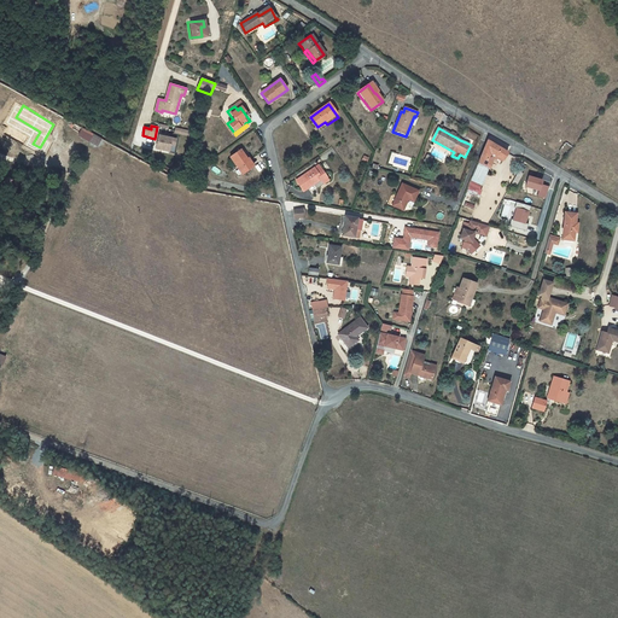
[(83,129),(79,136),(97,149),(101,141),(83,129)]
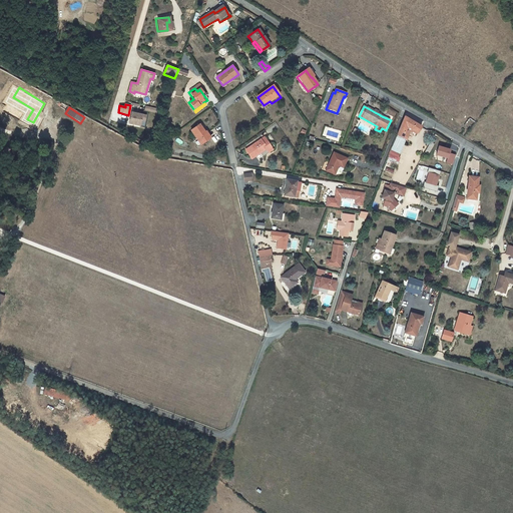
[(146,115),(142,115),(131,112),(129,123),(140,125),(141,120),(144,121),(146,115)]
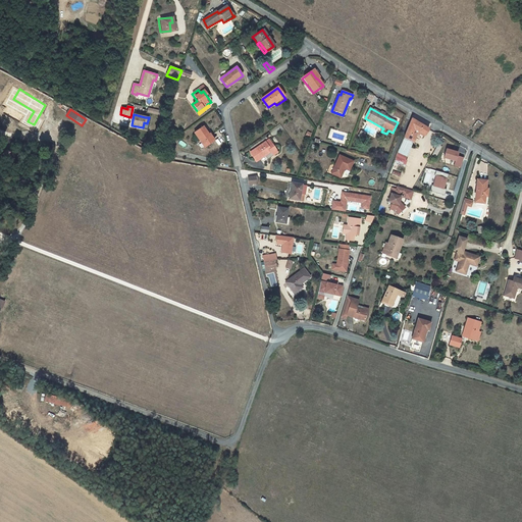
[(411,119),(398,153),(406,157),(412,144),(413,144),(418,133),(425,137),(428,129),(411,119)]
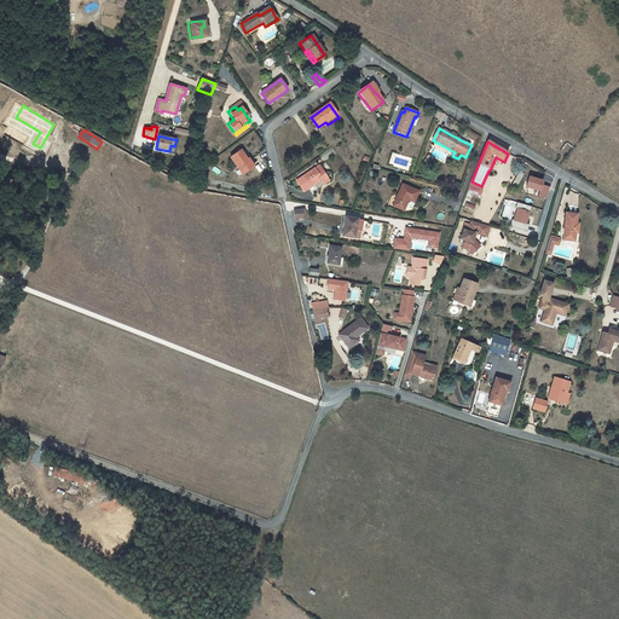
[(244,177),(253,169),(247,162),(248,161),(241,151),(231,160),(244,177)]
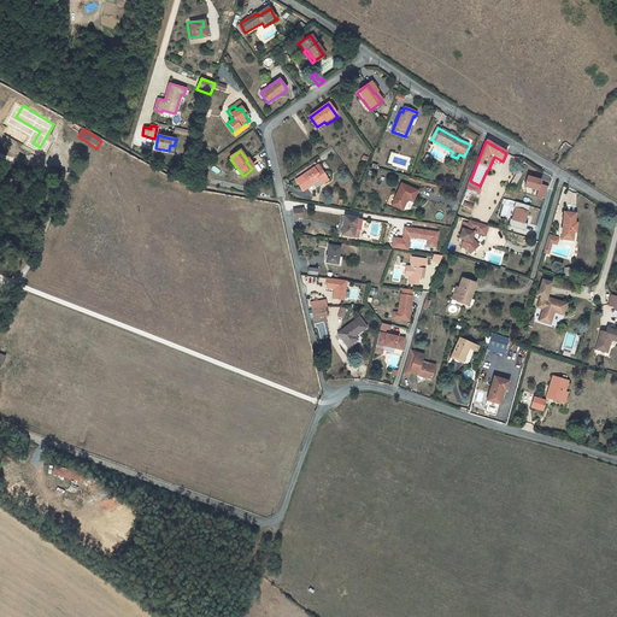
[(317,175),(315,170),(297,183),(304,194),(322,181),(327,178),(322,172),(317,175)]
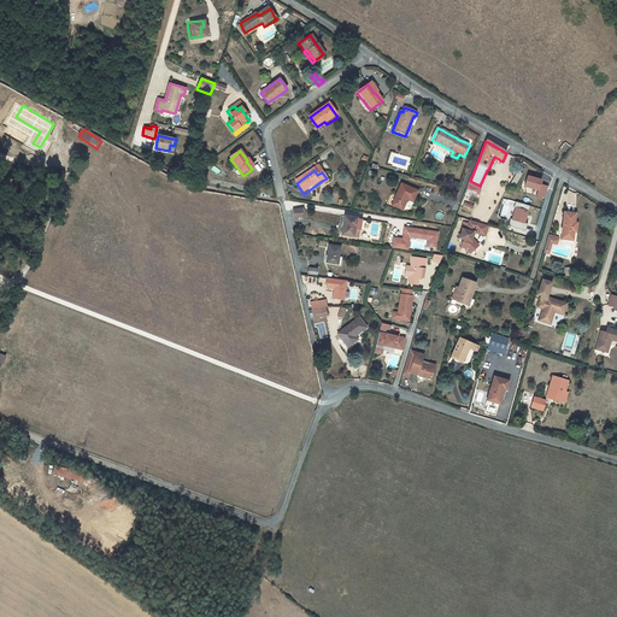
[(528,175),(526,186),(538,189),(535,197),(545,199),(548,186),(542,184),(544,178),(528,175)]
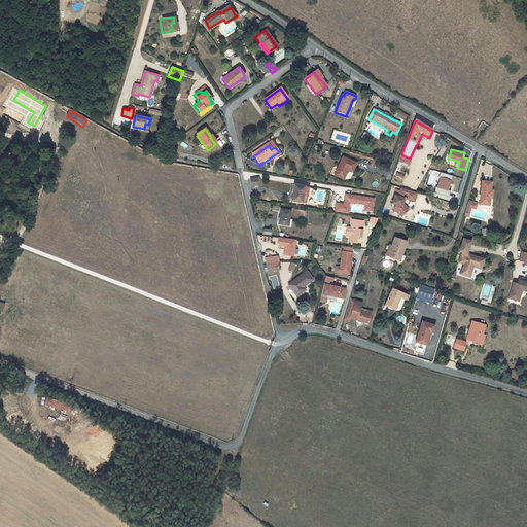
[(410,159),(401,154),(398,162),(407,167),(410,159)]
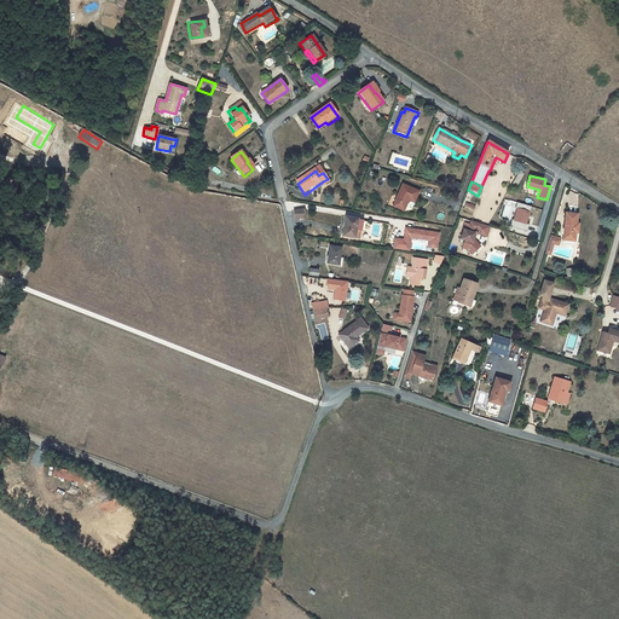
[(418,191),(403,184),(392,206),(403,210),(408,200),(414,203),(418,191)]
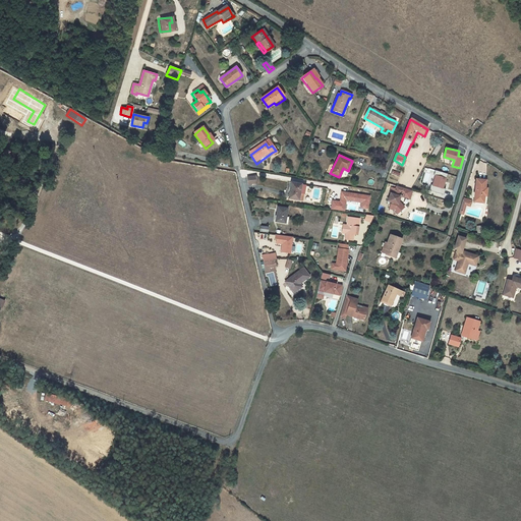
[(447,178),(435,175),(431,185),(444,188),(447,178)]
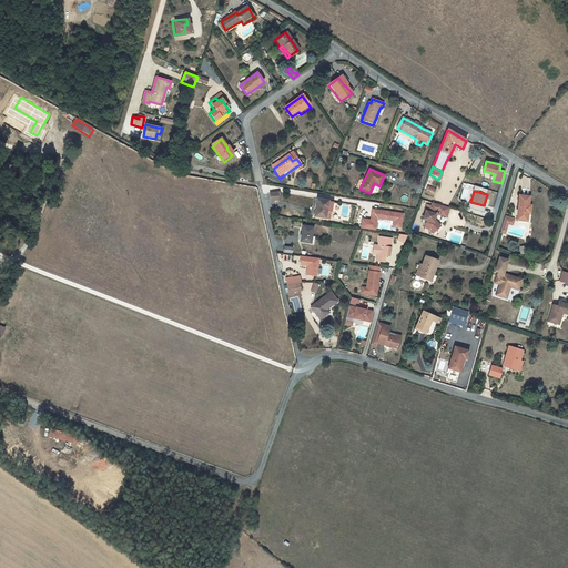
[(530,202),(530,194),(520,192),(518,217),(521,217),(523,215),(529,216),(529,211),(531,212),(531,203),(530,202)]
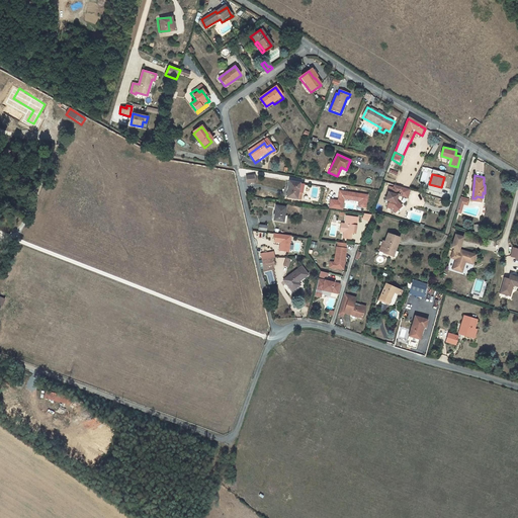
[(290,181),(287,197),(297,199),(298,193),(303,193),(305,185),(300,184),(290,181)]
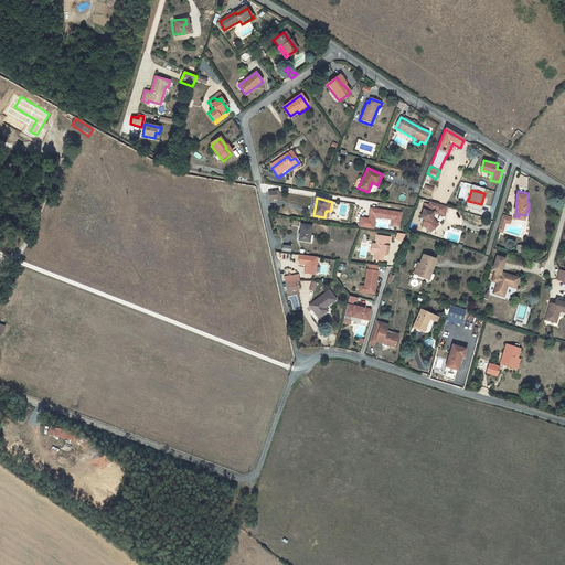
[(435,227),(430,222),(432,219),(433,213),(430,213),(433,209),(439,211),(445,213),(446,208),(429,202),(426,211),(423,210),(419,219),(424,220),(422,226),(426,228),(429,233),(435,227)]
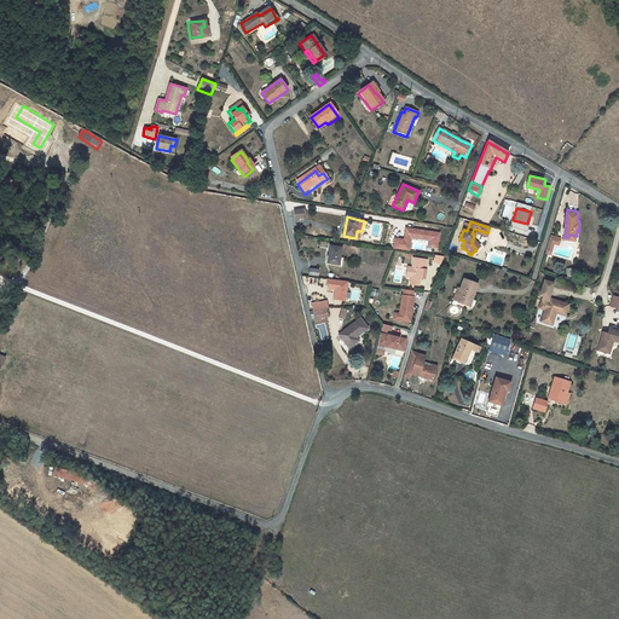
[(394,237),(393,248),(410,252),(412,238),(429,241),(428,248),(439,249),(441,231),(406,226),(404,239),(394,237)]
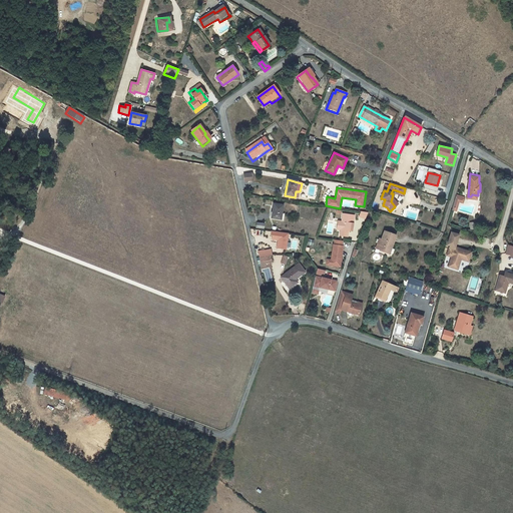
[(456,197),(452,209),(457,210),(460,201),(463,202),(465,198),(462,197),(461,198),(456,197)]
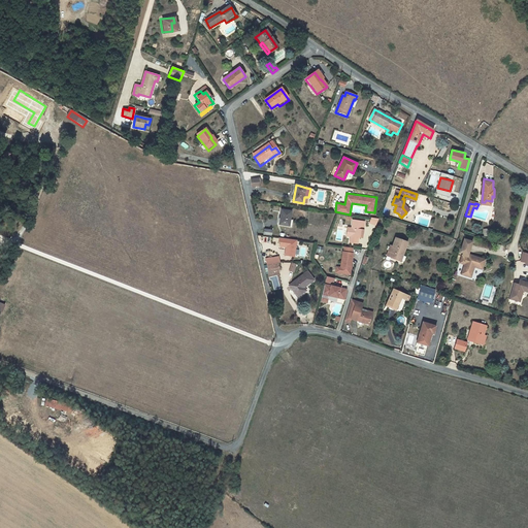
[(291,211),(281,210),(278,225),(291,226),(292,221),(290,221),(291,211)]
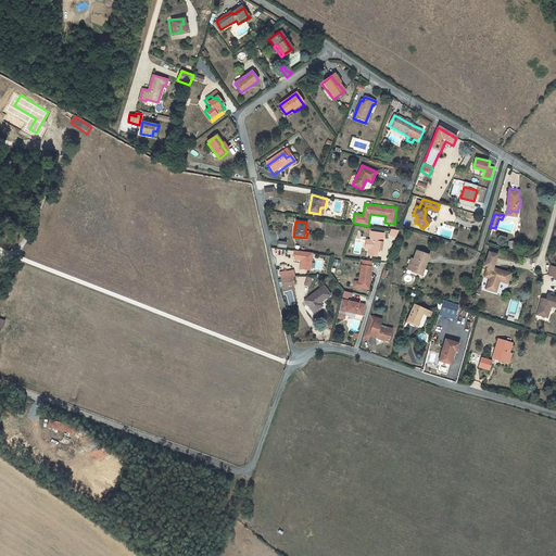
[(376,251),(379,251),(381,235),(369,232),(368,241),(367,250),(366,255),(375,257),(376,251)]
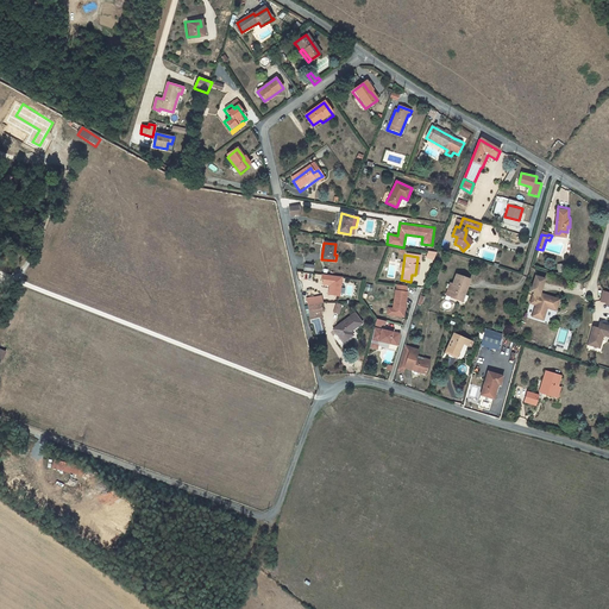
[(344,277),(324,274),(321,283),(330,284),(328,295),(340,297),(344,277)]
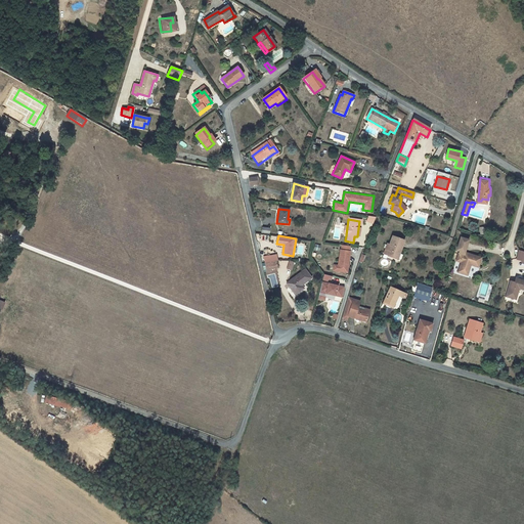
[(459,248),(455,258),(460,259),(456,270),(466,273),(470,262),(477,265),(480,256),(464,251),(468,237),(460,235),(455,248),(459,248)]
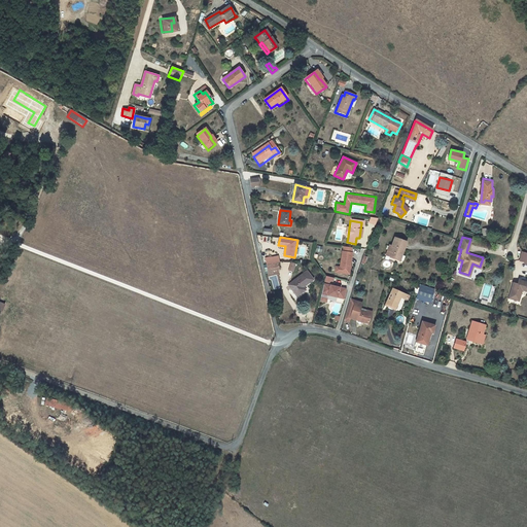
[(387,245),(384,254),(388,256),(398,260),(405,242),(393,238),(389,246),(387,245)]
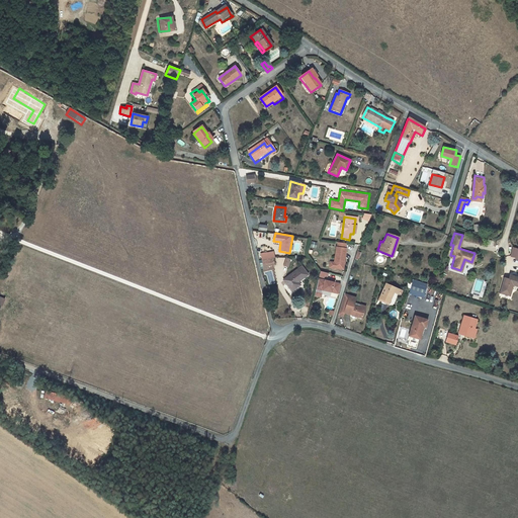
[(334,248),(332,269),(342,270),(344,249),(343,249),(343,244),(335,243),(335,248),(334,248)]
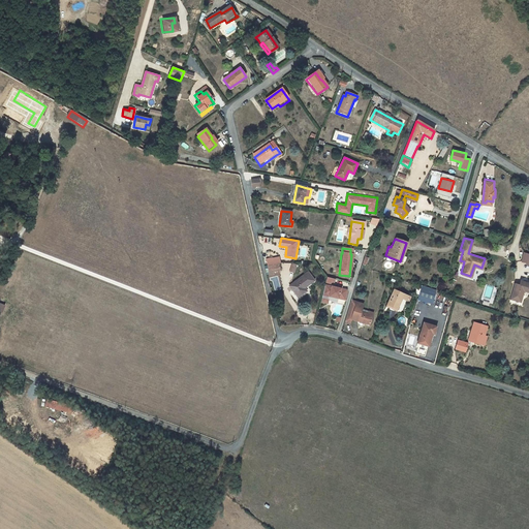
[(267,266),(269,275),(273,274),(272,272),(279,271),(278,263),(280,263),(279,257),(266,259),(267,266)]
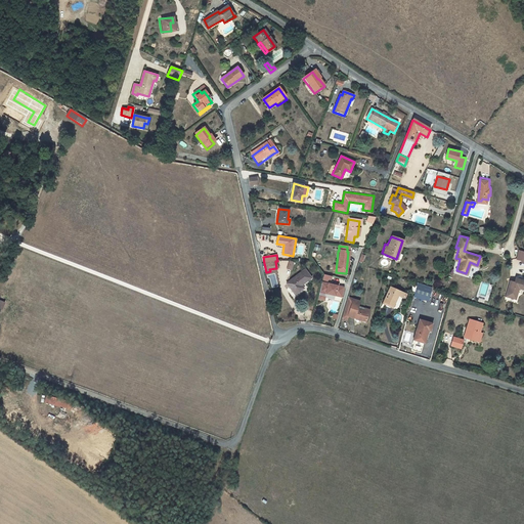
[(303,269),(286,282),(294,294),(302,289),(301,285),(310,277),(303,269)]
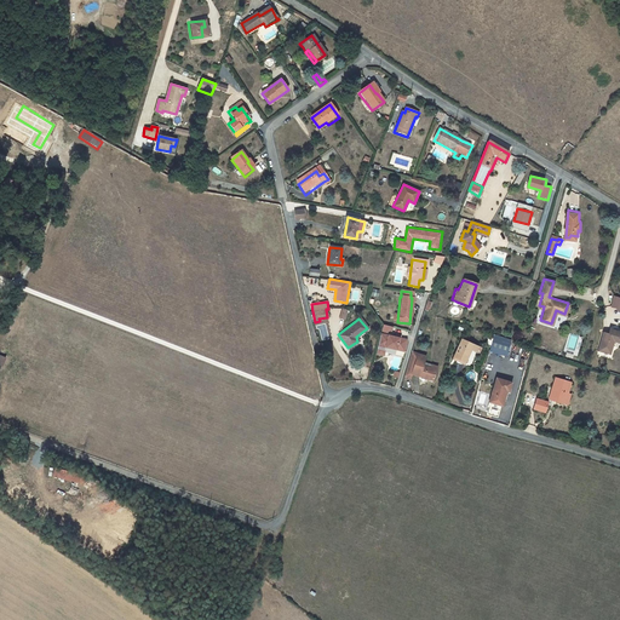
[(596,350),(608,354),(612,340),(619,342),(619,340),(619,331),(609,327),(607,333),(602,331),(596,350)]
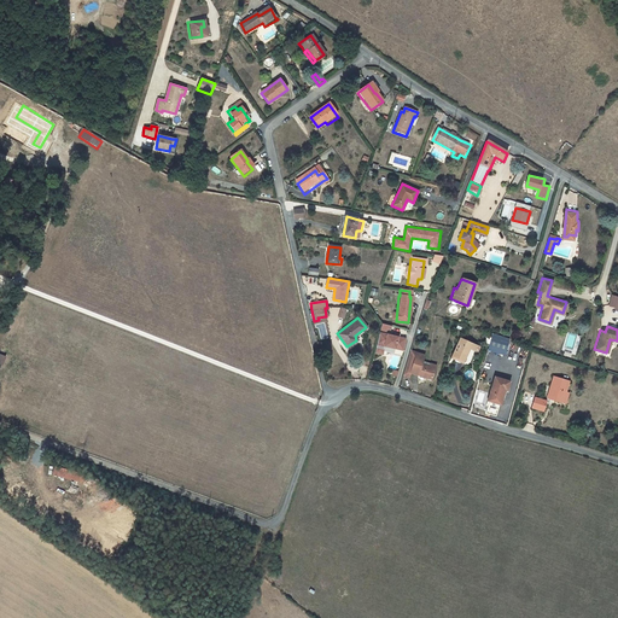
[(374,344),(373,353),(382,354),(383,347),(401,350),(403,339),(378,333),(375,344),(374,344)]
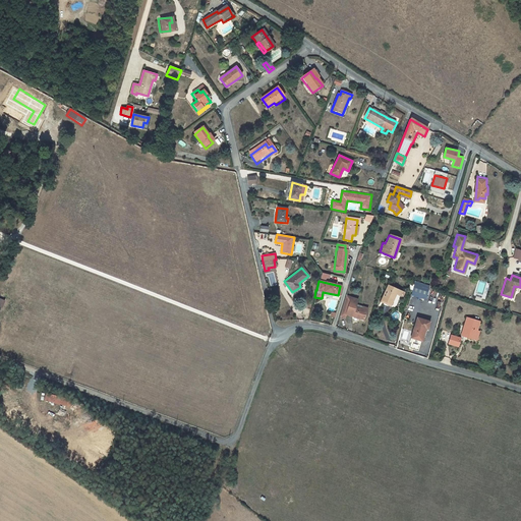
[(414,281),(411,295),(426,298),(429,284),(414,281)]
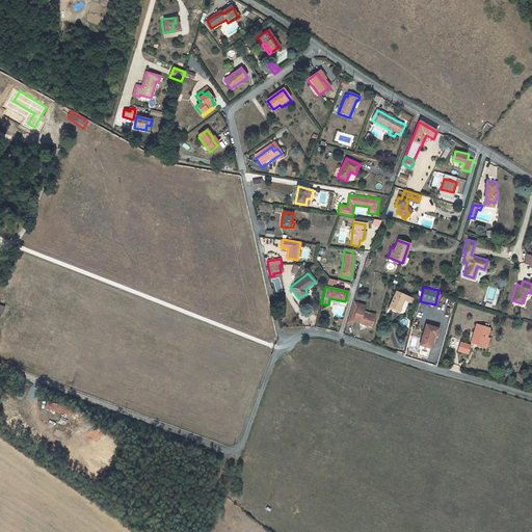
[(410,298),(395,291),(388,308),(403,316),(410,298)]
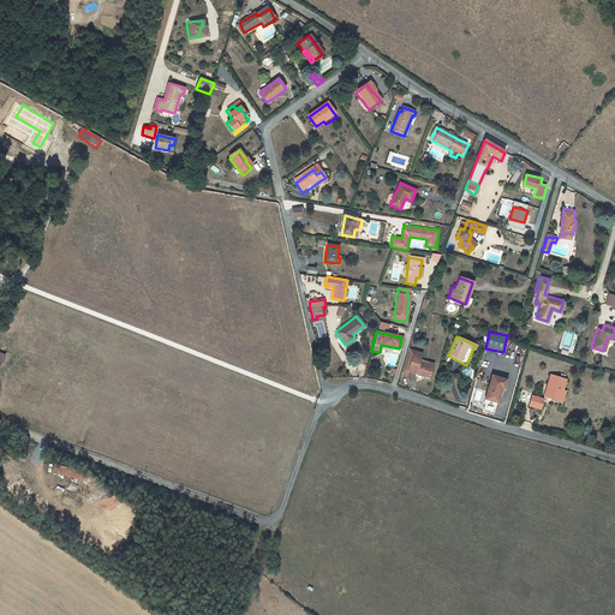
[(406,348),(399,372),(405,374),(406,370),(413,372),(427,376),(431,362),(418,358),(419,352),(406,348)]
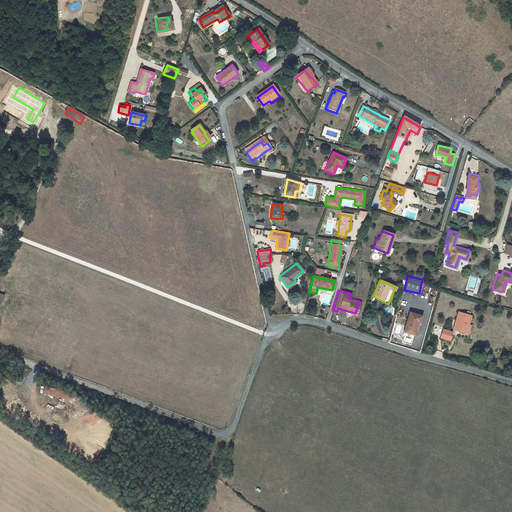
[(464,334),(467,324),(470,315),(457,312),(453,327),(457,328),(456,331),(464,334)]
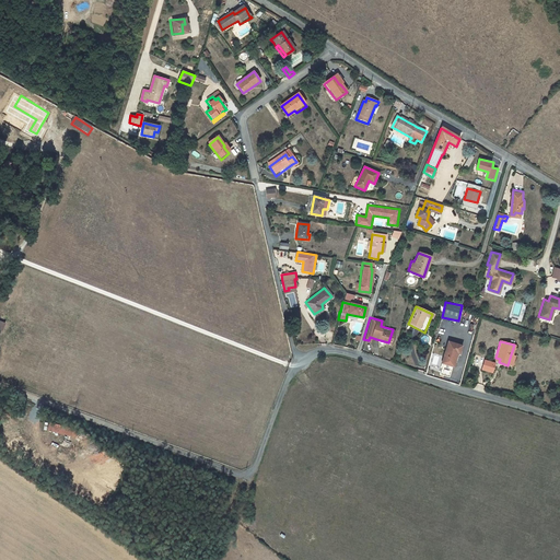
[(459,348),(446,343),(440,365),(443,365),(440,376),(447,378),(451,369),(452,369),(455,356),(454,354),(454,351),(458,353),(459,348)]
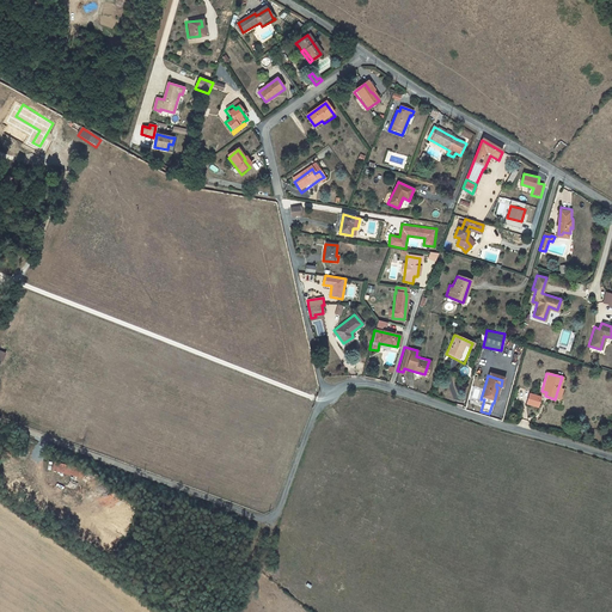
[(539,398),(534,397),(527,395),(525,405),(537,408),(539,398)]
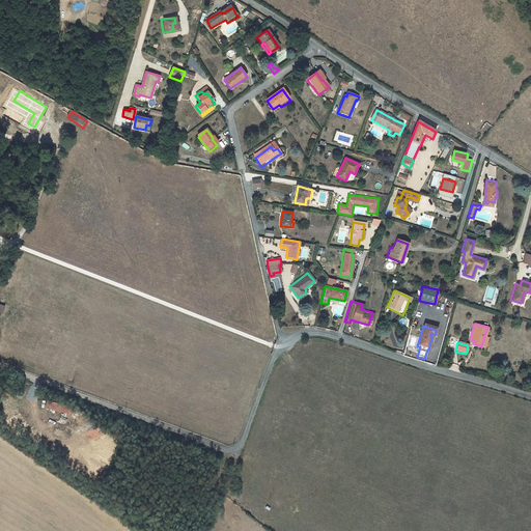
[(45,400),(44,408),(71,415),(73,408),(45,400)]
